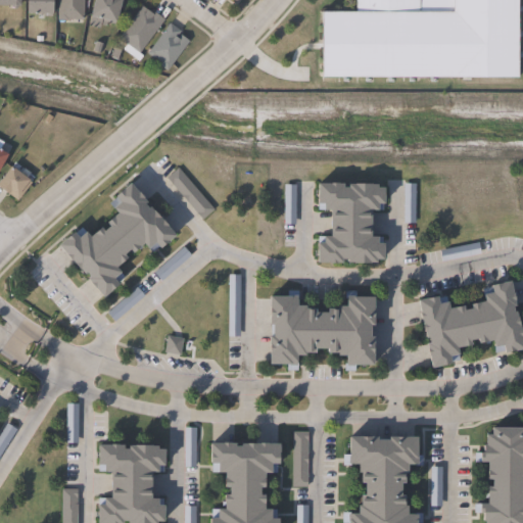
[(20,0),(20,7),(17,7),(17,9),(11,9),(11,7),(0,7),(0,0),(20,0)]
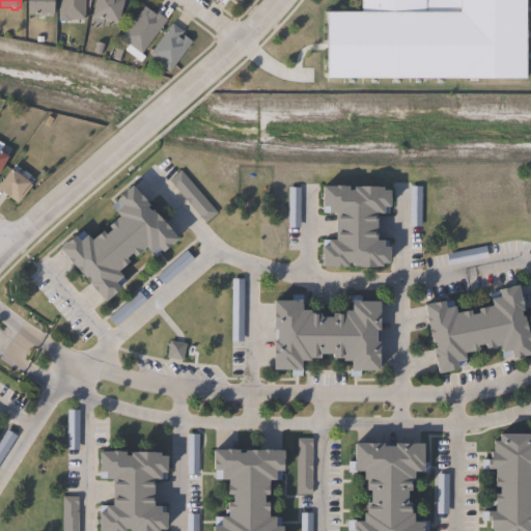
[(53,0),(53,17),(45,17),(45,16),(27,15),(27,0),(53,0)]
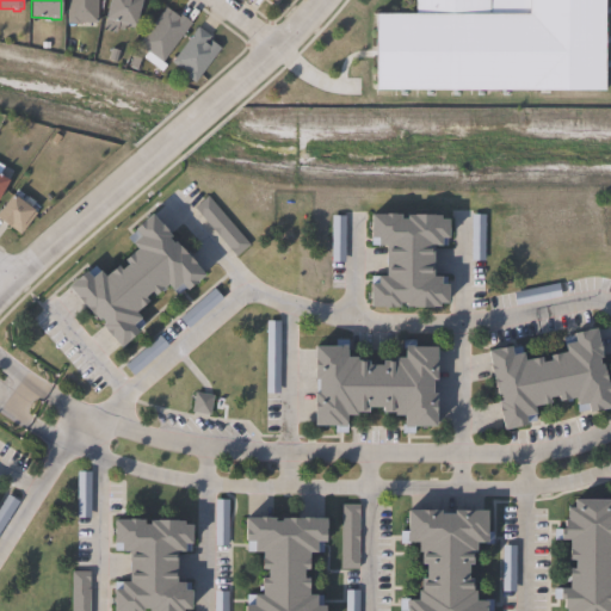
[(97,0),(97,23),(79,23),(79,24),(67,24),(67,0),(97,0)]
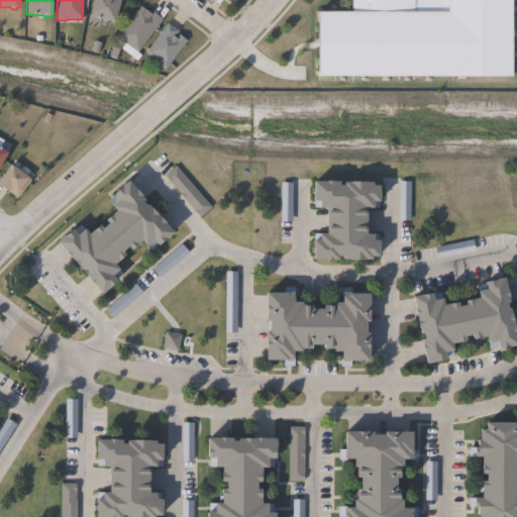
[(120,0),(114,25),(105,22),(105,24),(97,22),(98,20),(89,17),(93,0),(120,0)]
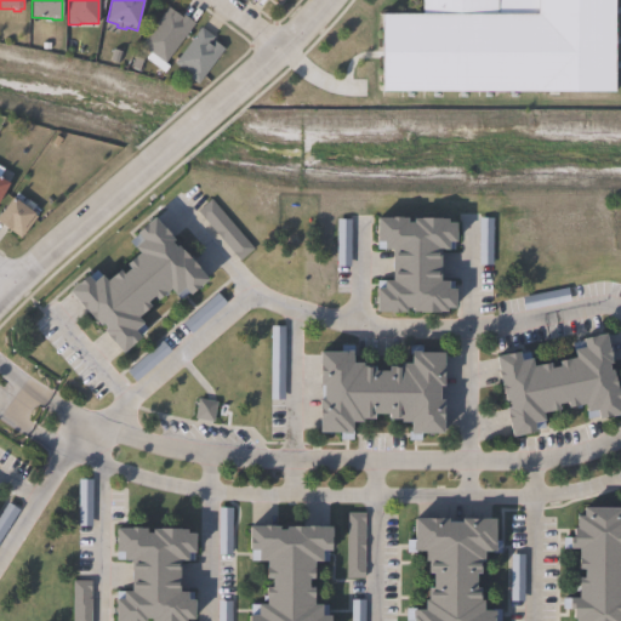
[(620,0),(620,93),(539,93),(539,92),(383,92),(383,16),(422,16),(422,0),(620,0)]
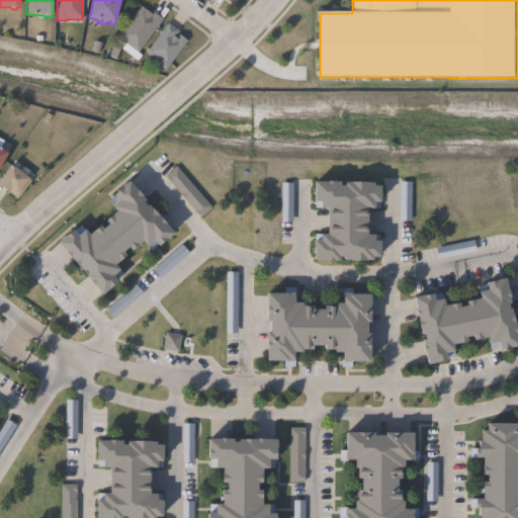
[(141,6),(150,13),(152,12),(163,20),(138,54),(117,38),(141,6)]
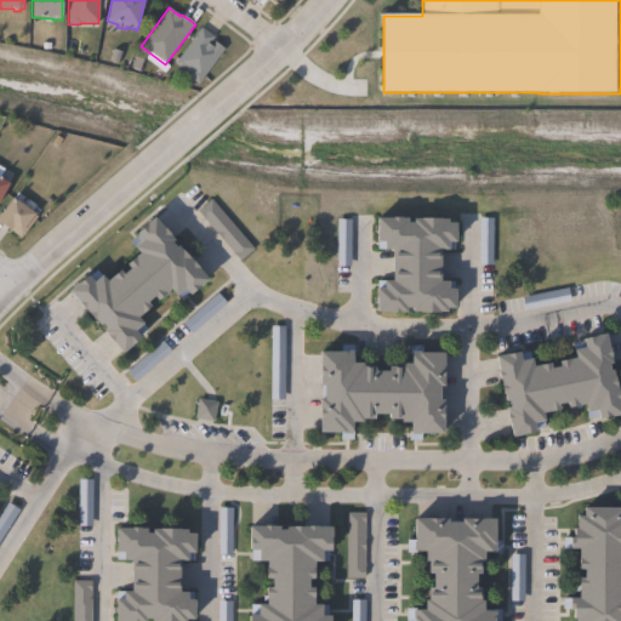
[(209,45),(211,47),(215,43),(224,49),(199,85),(189,78),(191,75),(183,69),(182,70),(175,64),(201,28),(215,38),(209,45)]
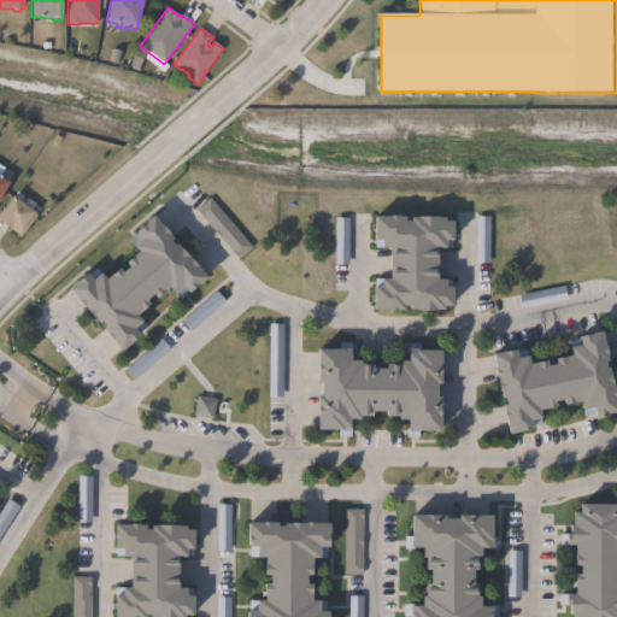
[(0,178),(10,184),(0,201),(0,166),(4,169),(0,176),(0,178)]
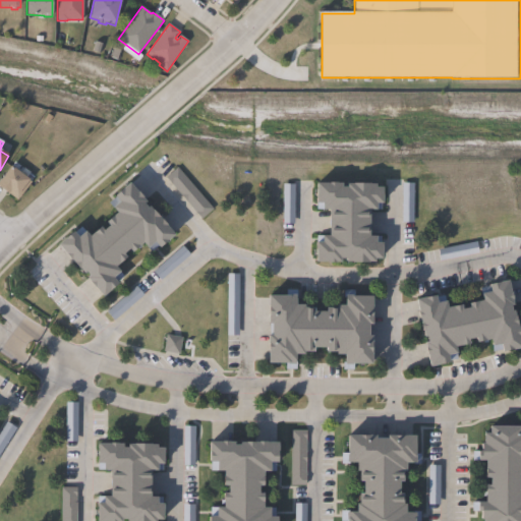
[(31,182),(17,200),(0,188),(0,181),(11,167),(31,182)]
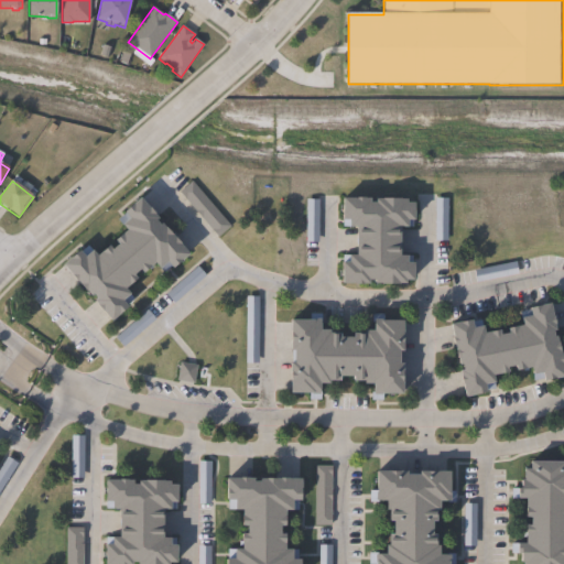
[(230,226),(218,237),(180,191),(188,184),(192,181),(230,226)]
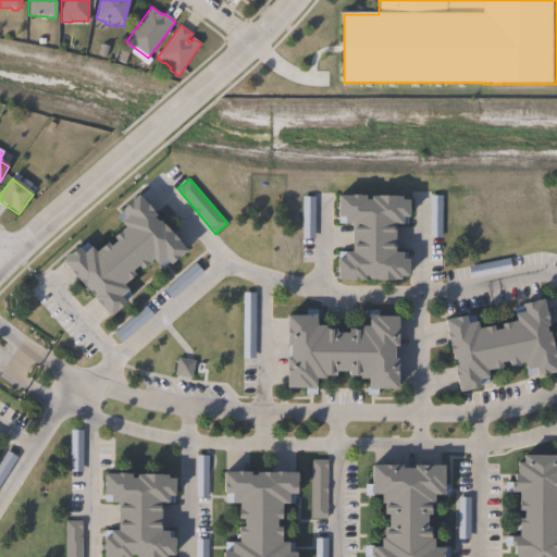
[(155,214),(159,219),(160,218),(163,222),(164,221),(174,231),(173,233),(186,248),(171,261),(163,269),(153,257),(149,260),(152,263),(148,267),(146,263),(124,283),(128,287),(127,288),(133,294),(125,300),(124,299),(110,312),(96,297),(93,294),(96,292),(93,287),(89,291),(79,280),(64,262),(61,259),(78,243),(85,250),(91,244),(96,249),(108,238),(111,243),(116,237),(113,234),(125,224),(121,219),(128,212),(123,206),(139,192),(141,195),(157,212),(155,214)]
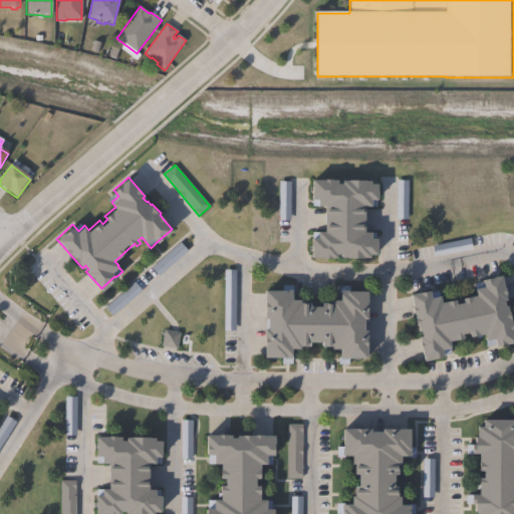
[(338,177),(338,181),(343,181),(343,178),(372,178),(372,182),(379,182),(379,198),(375,198),(375,207),(366,207),(366,209),(366,230),(373,230),(373,233),(376,233),(376,237),(378,237),(378,253),(371,253),(371,256),(343,256),(343,252),(338,252),(338,257),(312,257),(312,236),(319,236),(319,230),(326,230),(326,210),(326,205),(318,205),(313,205),(313,177),(338,177)]
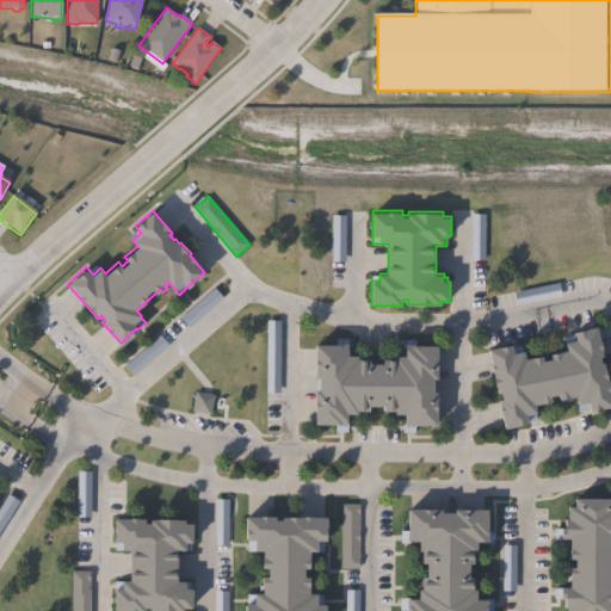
[(480,216),(468,216),(468,260),(480,260),(480,216)]
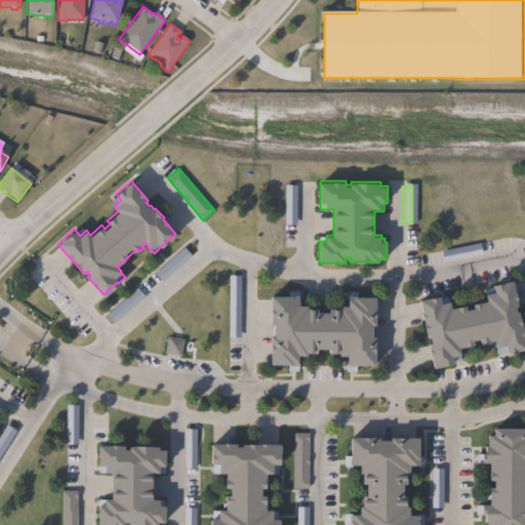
[(478,257),(477,247),(439,250),(440,260),(478,257)]
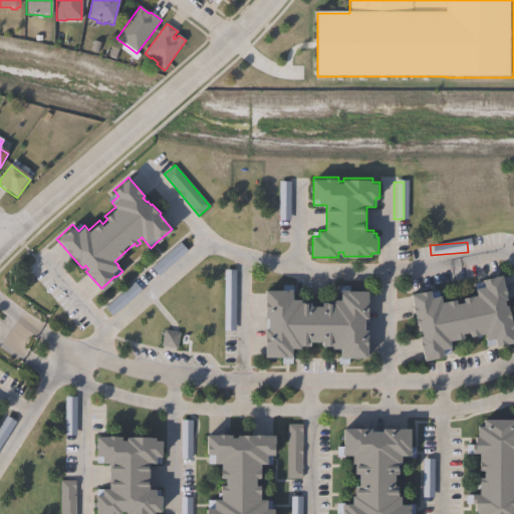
[(222,272),(222,331),(231,331),(231,272),(222,272)]
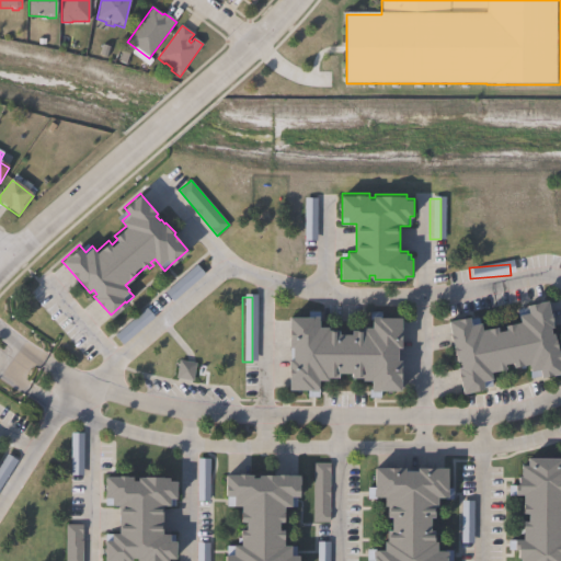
[(557,325),(560,350),(560,373),(531,379),(529,369),(531,369),(530,363),(526,364),(527,369),(522,370),(521,366),(493,371),(495,386),(465,391),(460,369),(459,367),(461,367),(460,361),(458,361),(455,346),(450,323),(450,320),(471,316),(472,319),(480,318),(481,321),(483,321),(484,329),(500,325),(501,330),(508,329),(508,324),(522,321),(519,310),(529,308),(528,305),(551,300),(552,304),(557,325)]
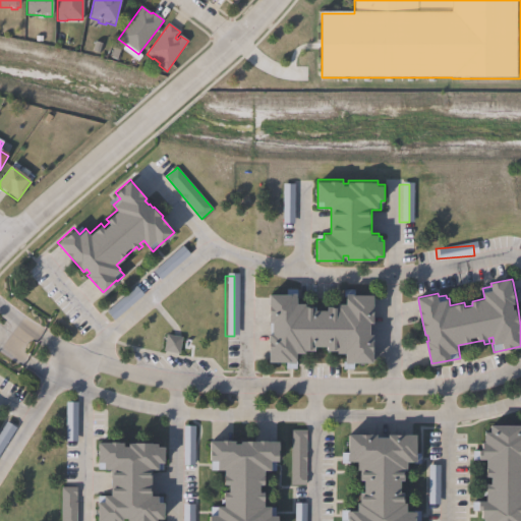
[(355,289),(355,294),(373,294),(373,299),(373,323),(370,323),(370,335),(373,335),(373,361),(373,362),(354,362),(354,370),(344,370),(343,361),(345,361),(345,352),(337,352),(337,350),(327,350),(327,346),(316,346),(316,350),(305,350),(305,353),(298,353),(298,369),(286,369),(286,361),(269,361),(269,360),(269,334),(272,334),(272,320),(269,320),(269,298),(269,293),(287,293),(287,289),(297,289),(297,303),(305,303),(305,305),(316,305),(316,308),(327,308),(327,304),(338,304),(338,302),(347,302),(347,297),(344,297),(344,289),(355,289)]
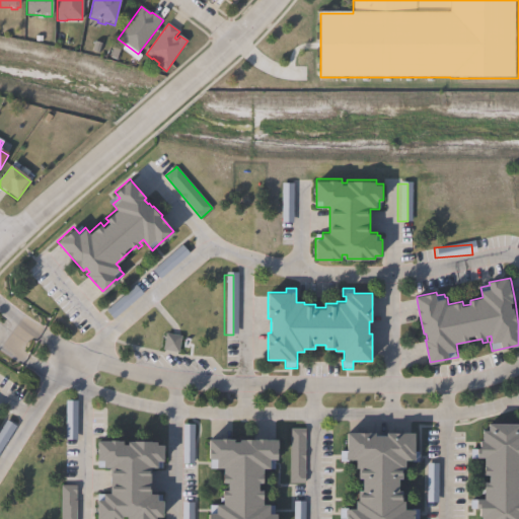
[(181,336),(178,352),(163,350),(166,334),(181,336)]
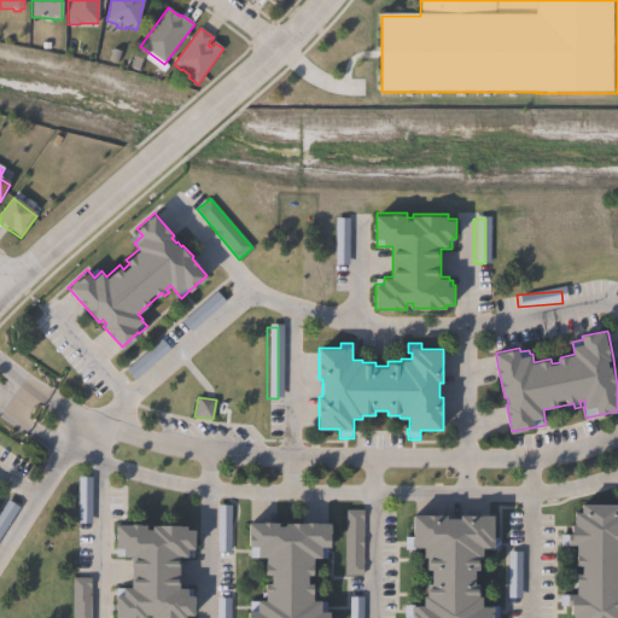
[(75,525),(88,525),(88,478),(75,478),(75,525)]
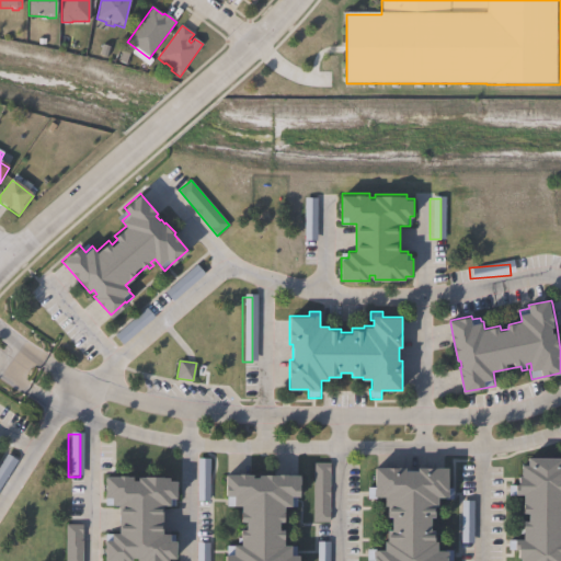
[(560,458),(560,560),(522,560),(522,558),(519,558),(519,550),(507,550),(508,539),(525,539),(525,521),(531,521),(531,514),(525,514),(525,495),(510,494),(510,485),(522,485),(522,474),(523,474),(523,465),(530,465),(530,458),(560,458)]
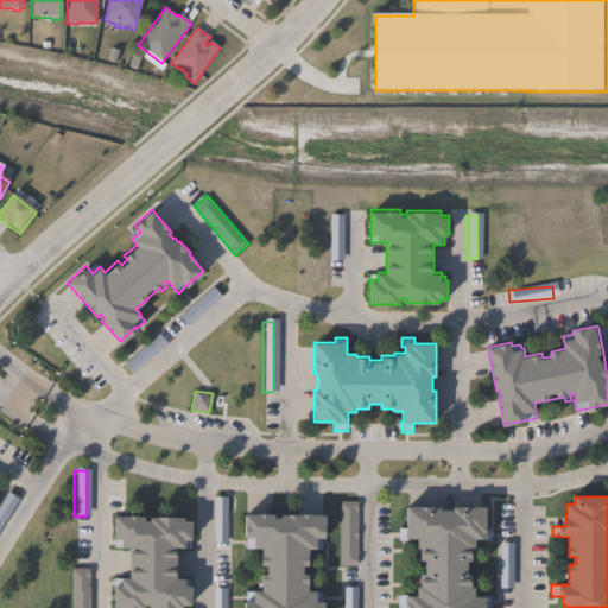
[(358,567),(340,567),(341,501),(358,502),(358,567)]
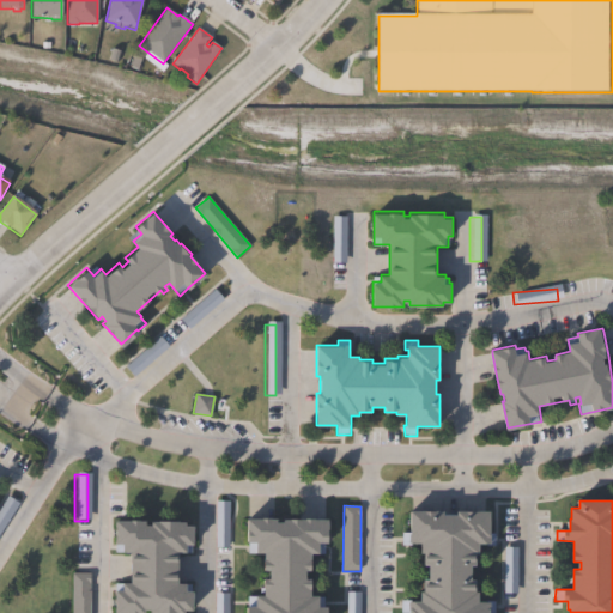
[(444,515),(457,515),(457,510),(485,511),(491,511),(491,533),(497,533),(496,546),(487,546),(487,544),(480,544),(480,553),(477,553),(475,565),(472,565),(472,580),(477,580),(477,592),(480,592),(480,601),(496,601),(495,612),(411,612),(411,601),(422,601),(422,592),(424,592),(424,580),(429,580),(429,564),(423,564),(423,553),(420,553),(420,544),(412,544),(412,545),(400,545),(401,532),(411,533),(411,510),(444,510),(444,515)]
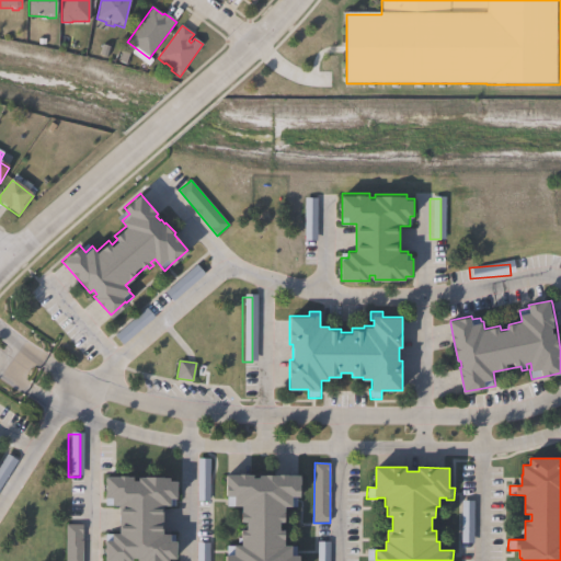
[(300,474),(300,496),(297,496),(297,507),(284,507),(284,523),(279,523),(279,531),(285,531),(285,546),(292,546),(292,547),(297,547),(297,556),(300,556),(300,560),(225,560),(225,554),(232,554),(232,545),(242,545),(242,529),(247,529),(247,522),(242,522),(242,505),(227,505),(227,496),(226,496),(226,474),(250,474),(254,474),(254,478),(260,478),(260,474),(274,474),(296,474),(300,474)]
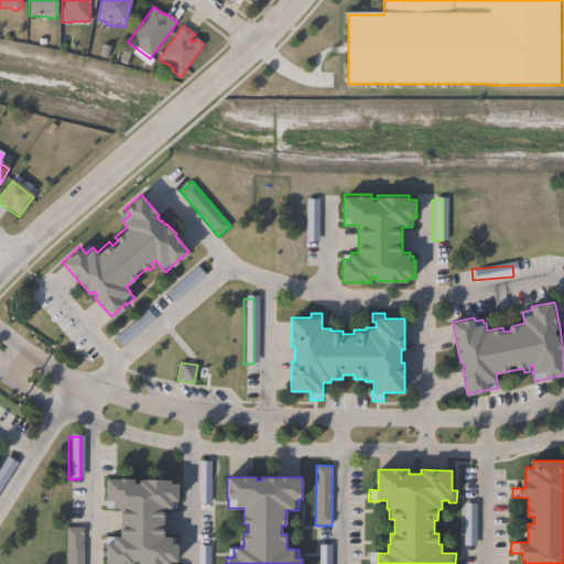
[(133,483),(139,483),(139,479),(170,480),(170,484),(179,484),(177,501),(175,501),(175,509),(163,508),(163,512),(162,537),(162,538),(171,538),(171,539),(176,539),(176,544),(177,544),(176,563),(170,563),(105,563),(106,543),(114,543),(114,537),(119,537),(119,535),(119,511),(119,509),(106,509),(106,478),(133,479),(133,483)]
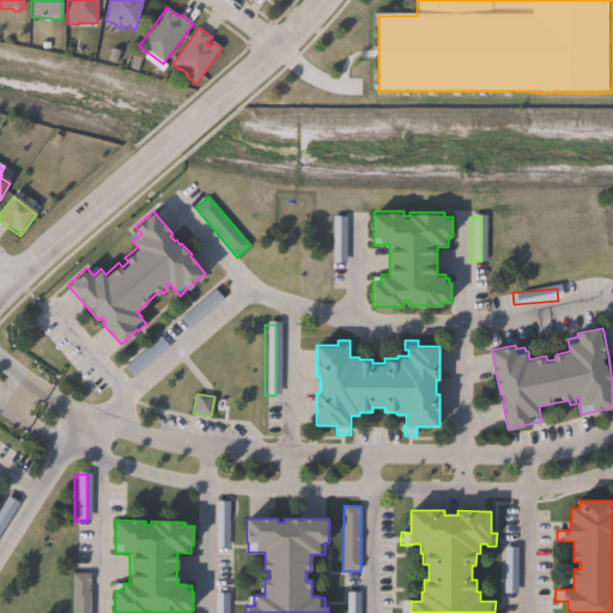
[(90,574),(90,592),(90,612),(72,612),(72,572),(77,572),(90,574)]
